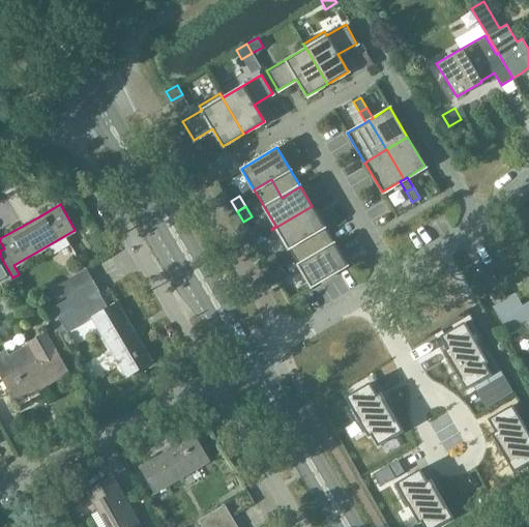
[(334,244),(312,206),(271,230),(284,250),(288,247),(287,246),(304,236),(316,255),(334,244)]
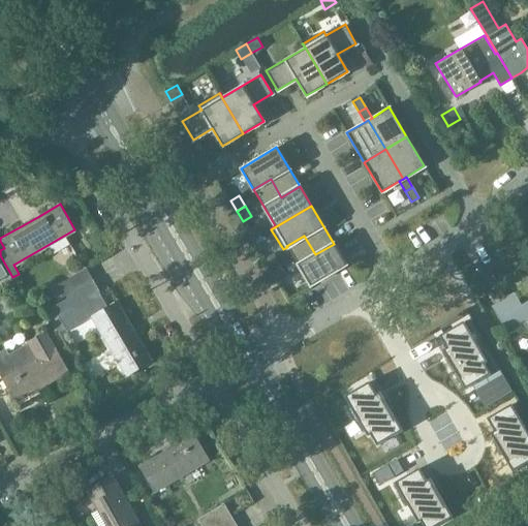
[(262,235),(256,223),(247,228),(253,240),(262,235)]
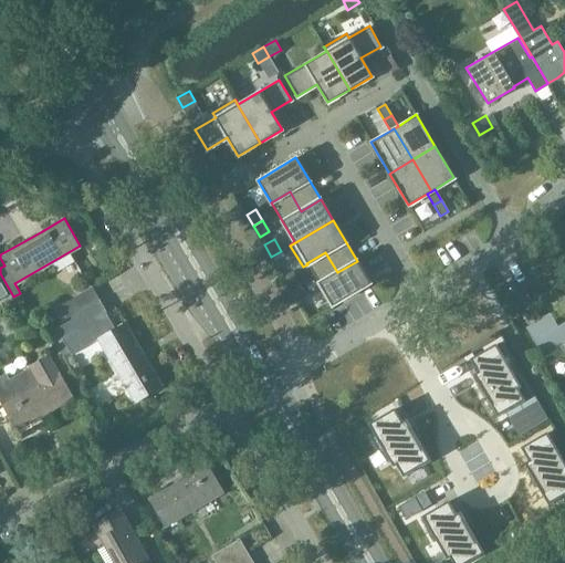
[(325,252),(306,263),(307,264),(313,273),(332,305),(369,283),(357,261),(337,272),(325,252)]
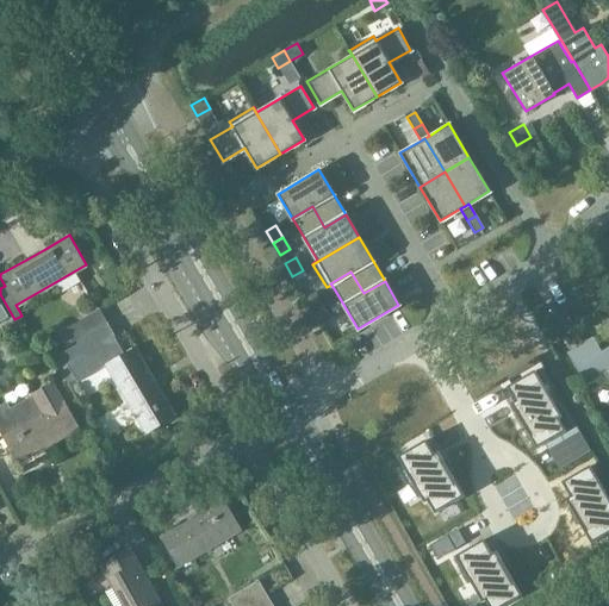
[(315,291),(305,297),(312,310),(322,304),(315,291)]
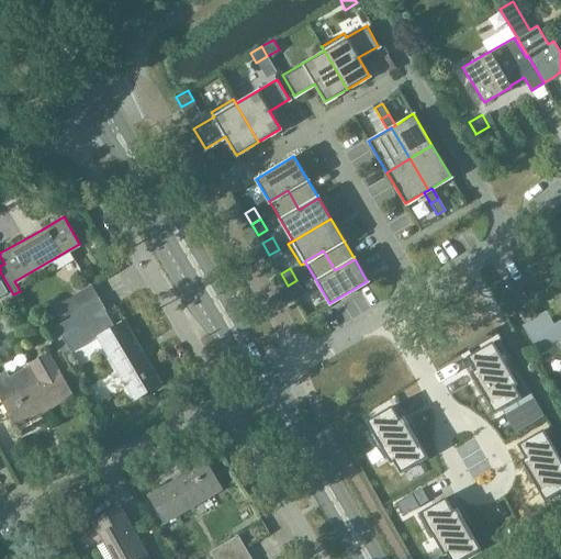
[(288,286),(294,297),(303,291),(296,280),(288,286)]
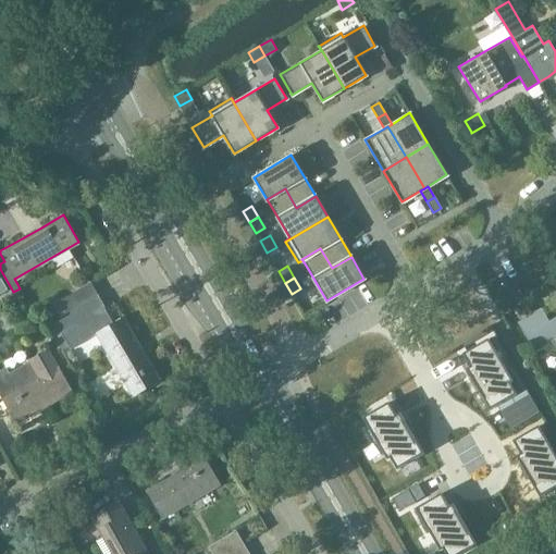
[(61,297),(69,309),(96,293),(89,281),(61,297)]
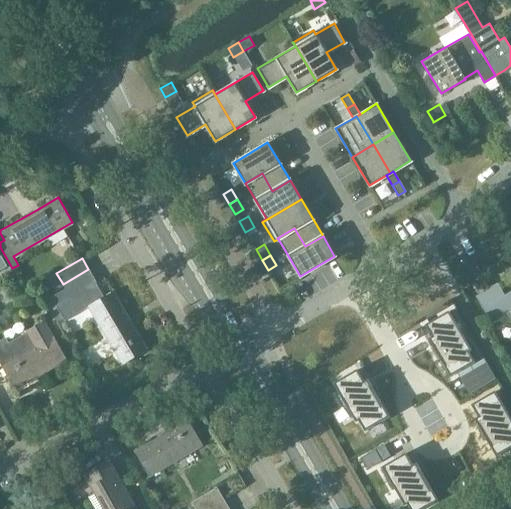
[(85,306),(88,305),(103,296),(94,282),(95,280),(88,269),(63,284),(70,296),(77,292),(85,306)]
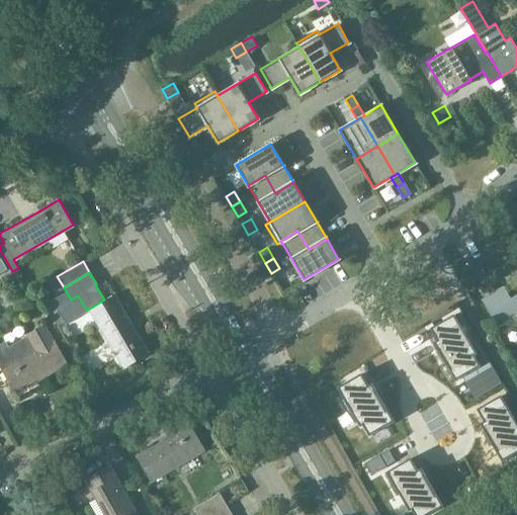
[(507,316),(506,316),(512,325),(516,321),(516,292),(510,297),(503,286),(493,292),(507,316)]
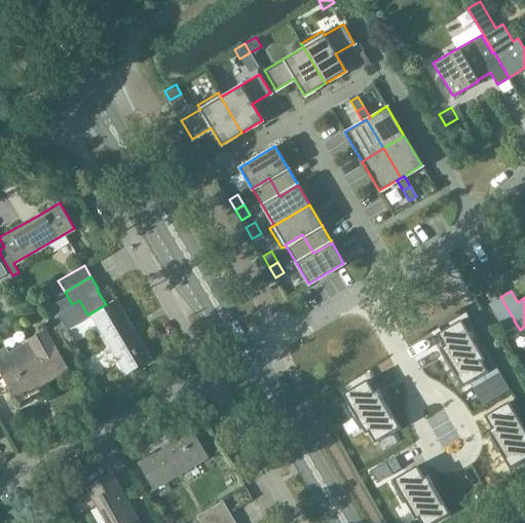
[(502,327),(514,321),(515,321),(500,297),(489,303),(502,327)]
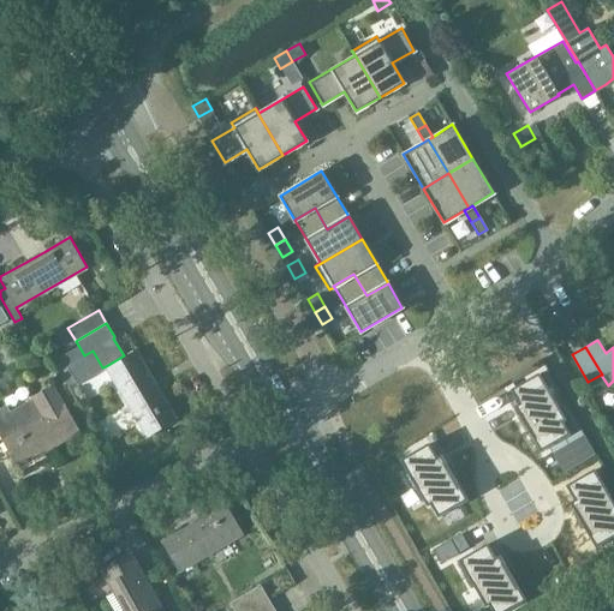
[(135,349),(124,355),(106,366),(147,437),(176,419),(135,349)]
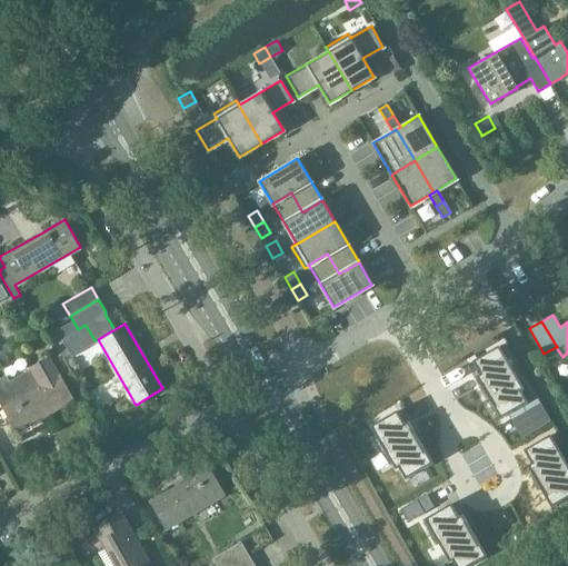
[(499,419),(527,404),(520,391),(522,390),(498,347),(471,361),(479,375),(475,378),(499,419)]
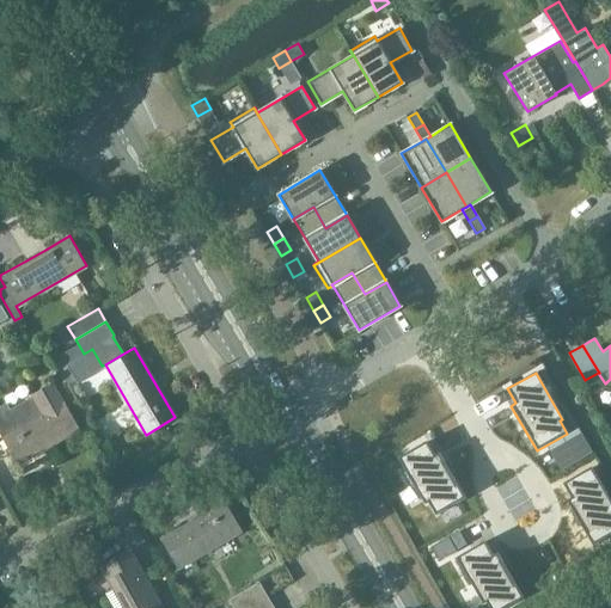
[(0,435),(17,464),(79,428),(52,381),(29,393),(30,395),(8,409),(5,401),(0,404),(0,435)]
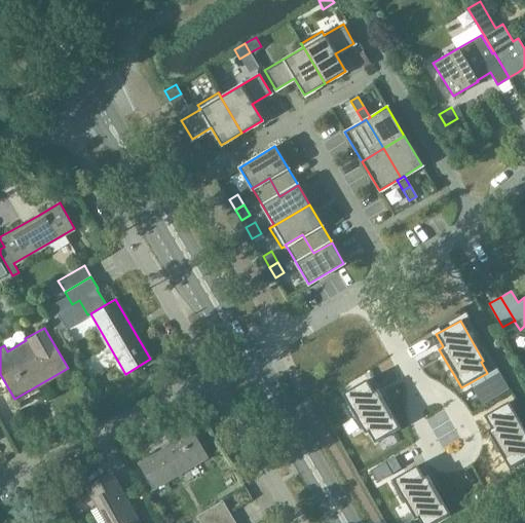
[(374,391),(367,379),(342,394),(366,434),(369,432),(375,443),(401,427),(378,389),(374,391)]
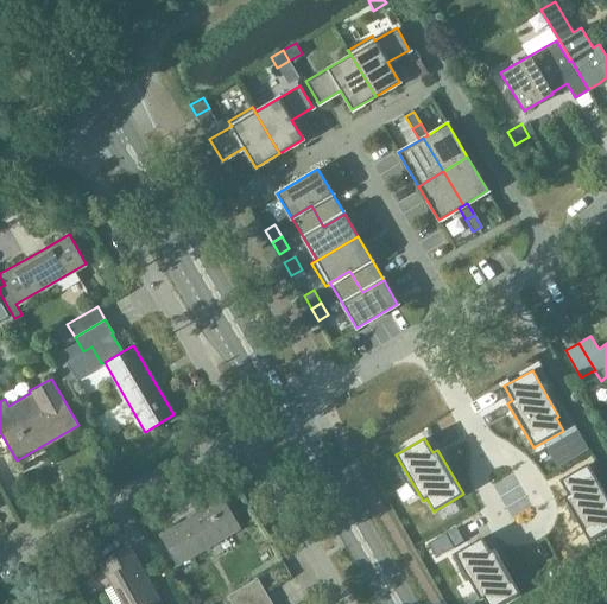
[(587,541),(606,529),(606,500),(586,464),(558,481),(566,495),(562,497),(587,541)]
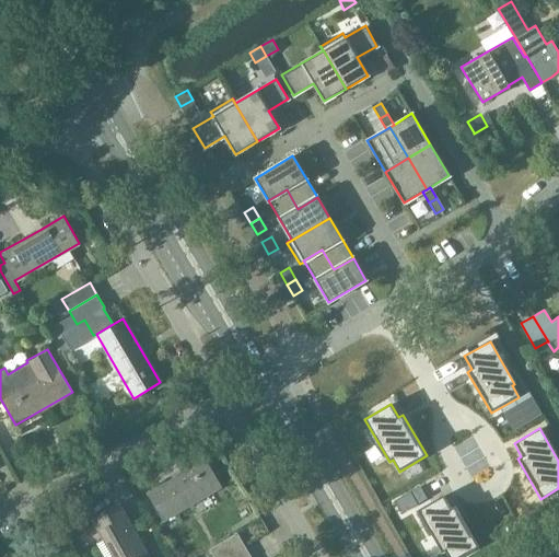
[(206,440),(199,443),(204,451),(210,448),(206,440)]
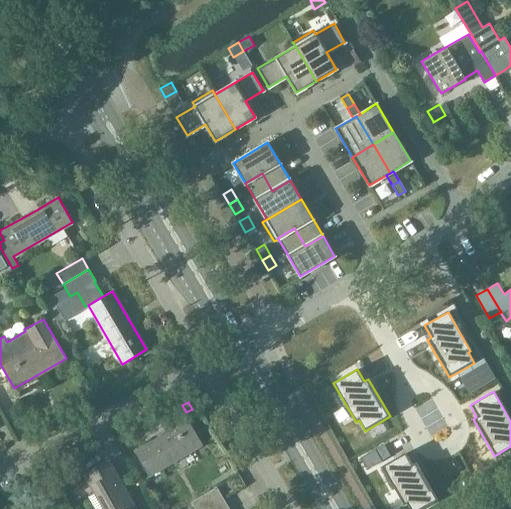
[(134,451),(149,475),(202,444),(199,438),(197,435),(193,428),(188,419),(134,451)]
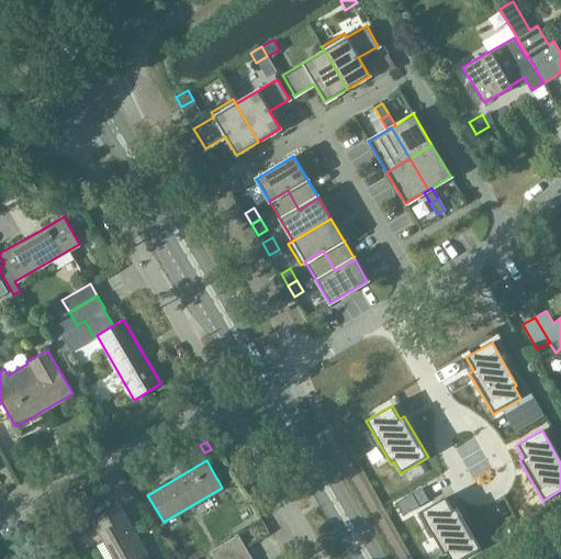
[(217,467),(212,470),(216,478),(219,481),(224,478),(217,467)]
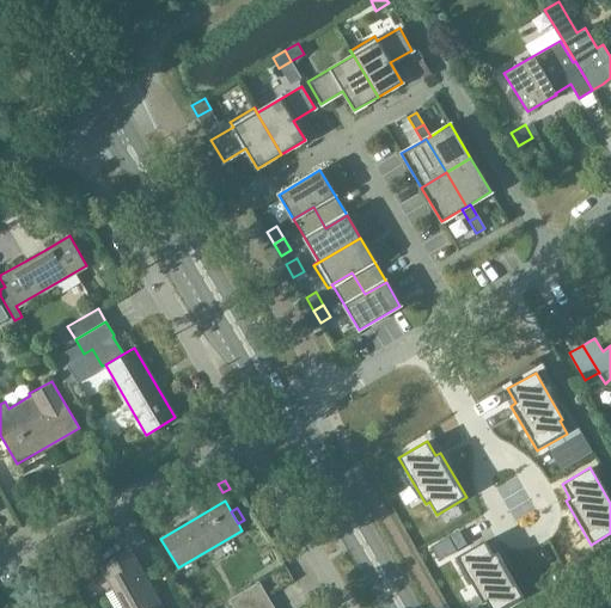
[(447,535),(429,545),(437,558),(444,554),(445,557),(451,552),(454,551),(456,550),(447,536),(447,535)]
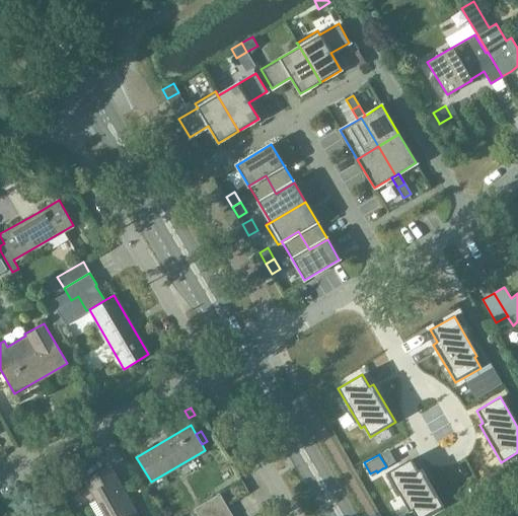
[(418,470),(411,458),(386,472),(410,512),(413,510),(415,515),(427,515),(444,507),(422,468),(418,470)]
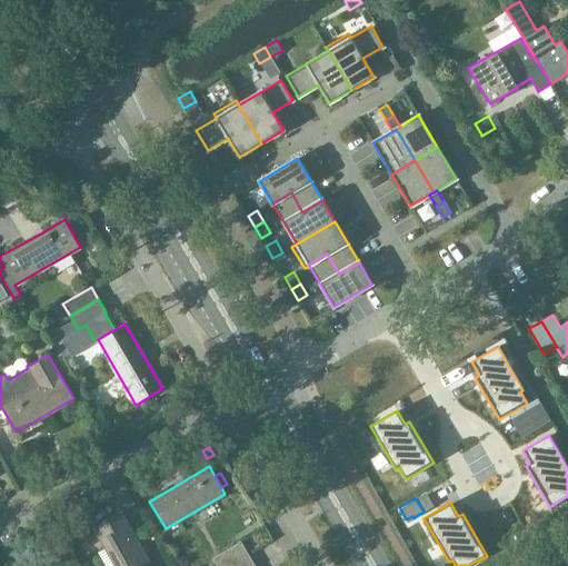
[(151,565),(121,512),(93,527),(115,565),(151,565)]
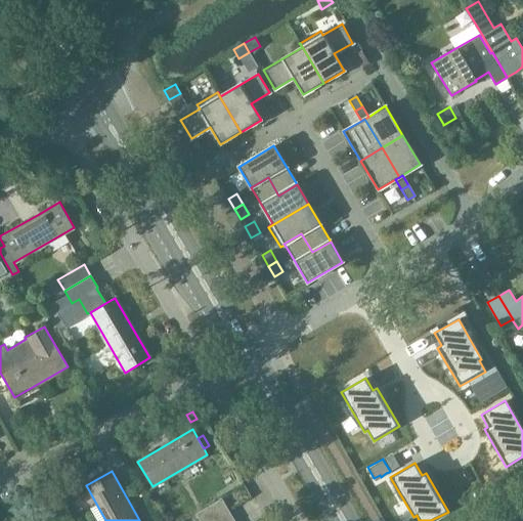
[(220,497),(193,513),(199,520),(205,520),(227,508),(226,508),(221,497),(220,497)]
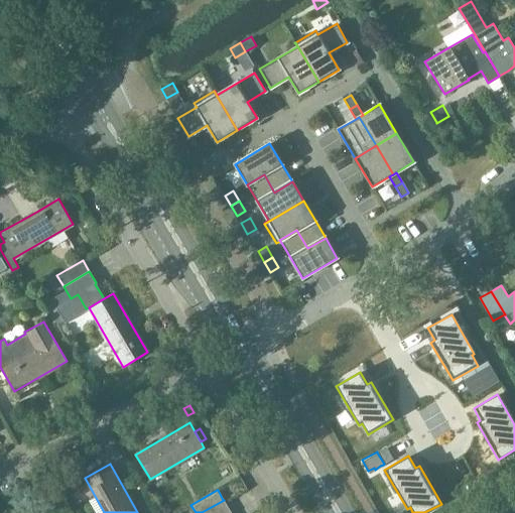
[(194,512),(195,512),(186,500),(172,508),(174,512),(194,512)]
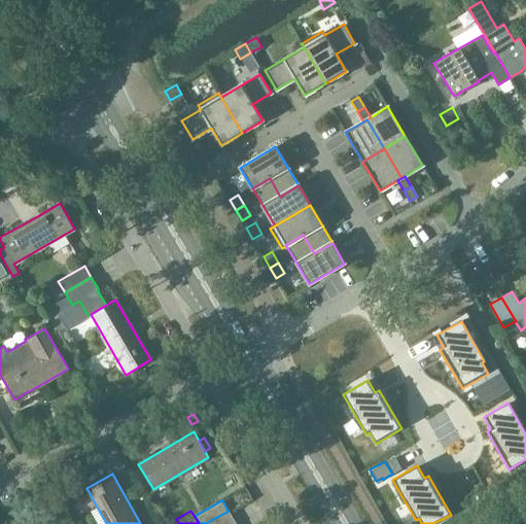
[(206,523),(234,523),(236,523),(231,515),(229,511),(206,523)]
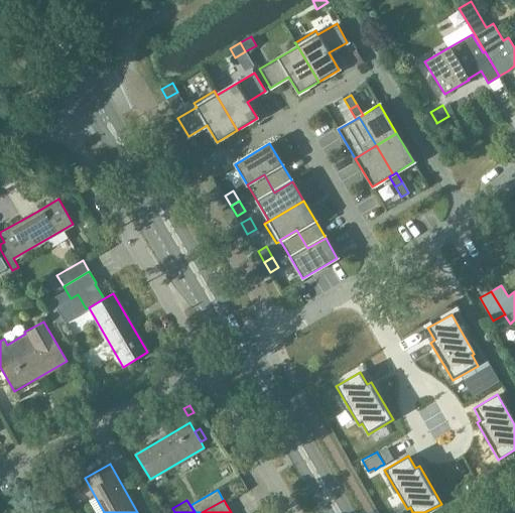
[(47,512),(42,503),(25,512),(47,512)]
